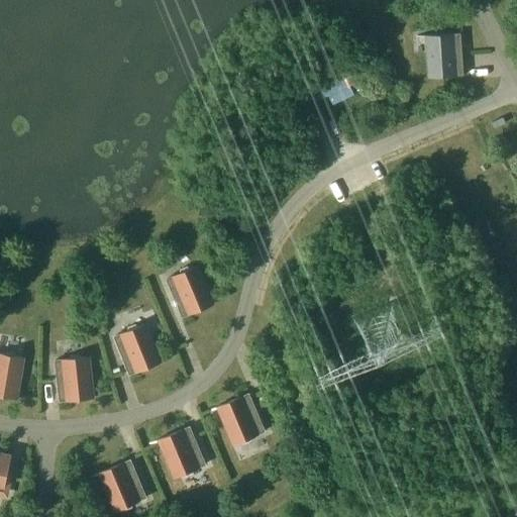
[(428,78),(463,76),(460,32),(417,35),(417,37),(429,36),(431,76),(427,77),(428,78)]
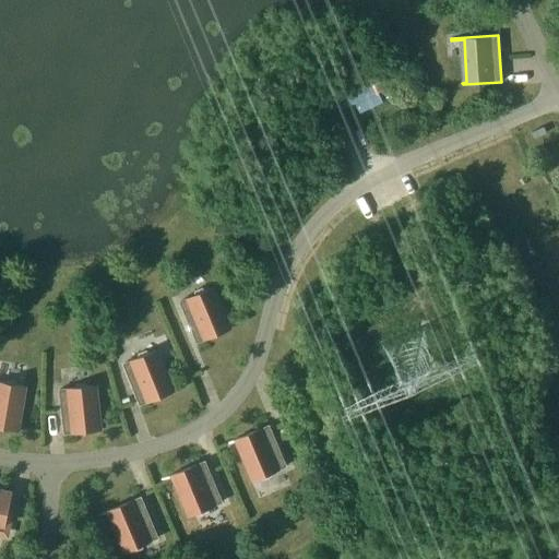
[(358,110),(383,105),(377,78),(334,87),(339,108),(357,105),(358,110)]
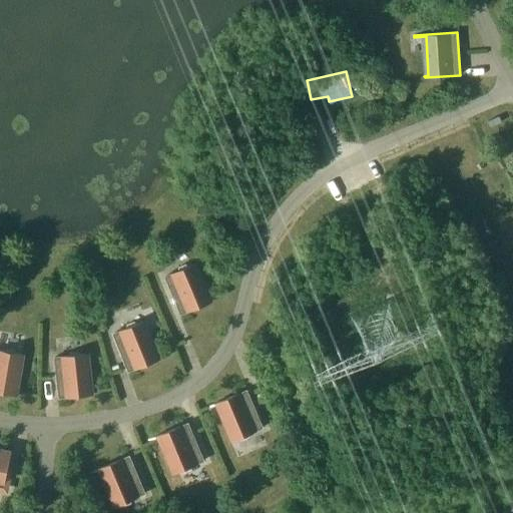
[(179,267),(178,272),(165,277),(181,314),(210,302),(194,265),(189,267),(186,264),(179,267)]
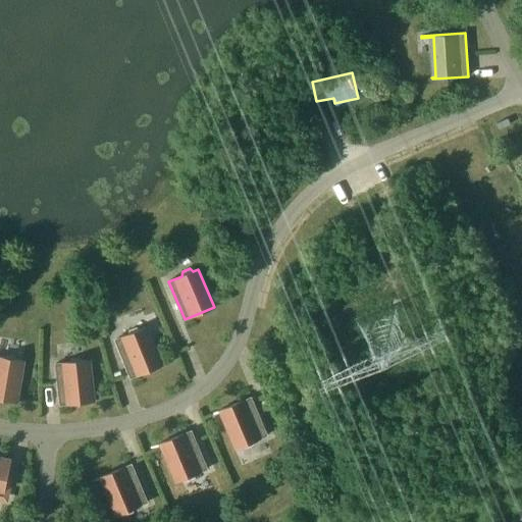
[(146,327),(141,329),(137,327),(129,330),(128,334),(115,340),(131,378),(161,366),(146,327)]
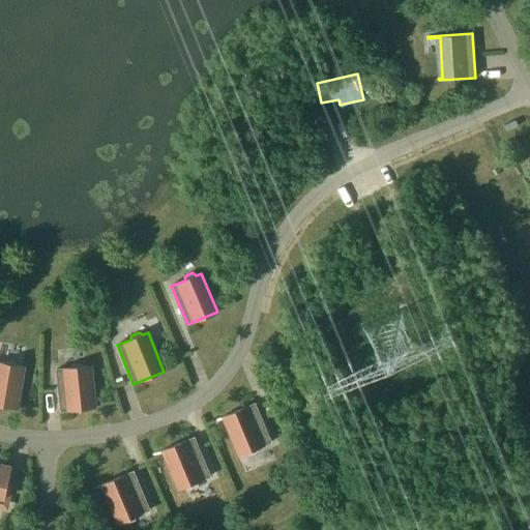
[(7,360),(5,363),(0,362),(0,405),(16,408),(23,366),(18,365),(16,361),(7,360)]
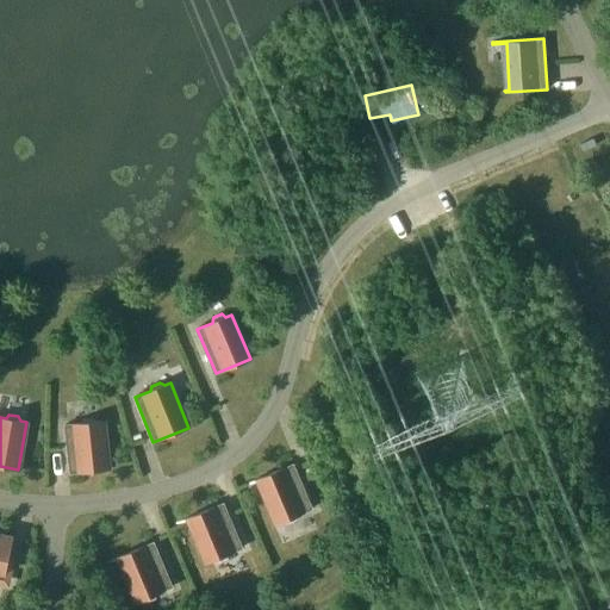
[(85,418),(82,423),(64,425),(70,473),(109,470),(103,422),(97,422),(93,417),(85,418)]
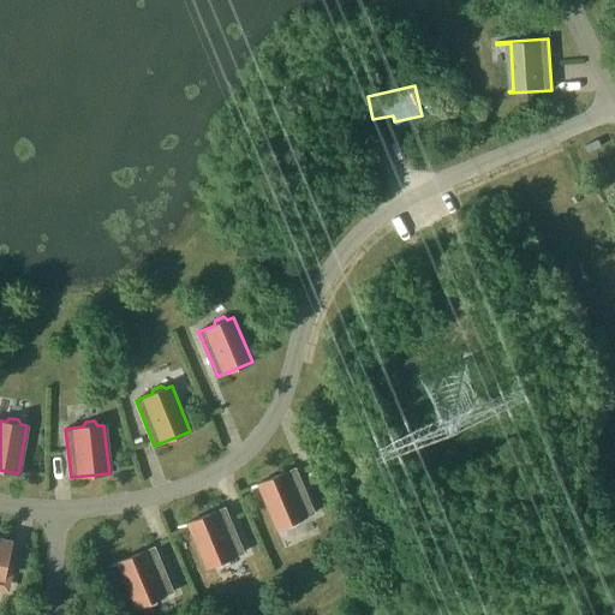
[(299,525),(299,519),(315,513),(297,469),(261,483),(280,527),(286,525),(290,529),(299,525)]
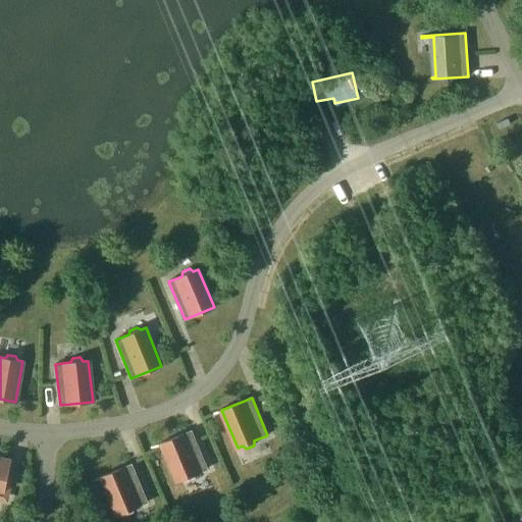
[(194,479),(194,474),(208,469),(192,430),(162,444),(177,481),(183,479),(187,482),(194,479)]
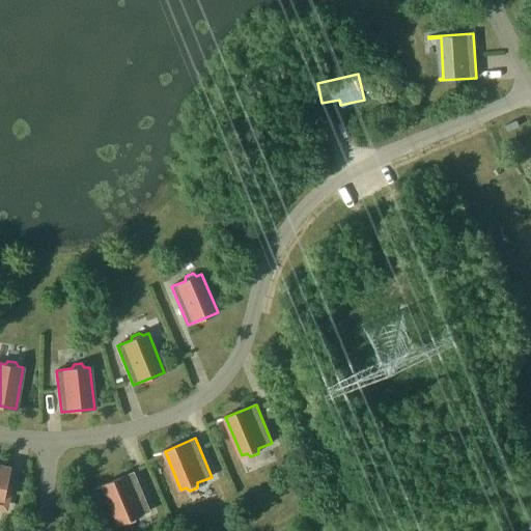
[(0,464),(0,501),(4,503),(5,498),(9,499),(12,484),(8,484),(11,467),(0,464)]
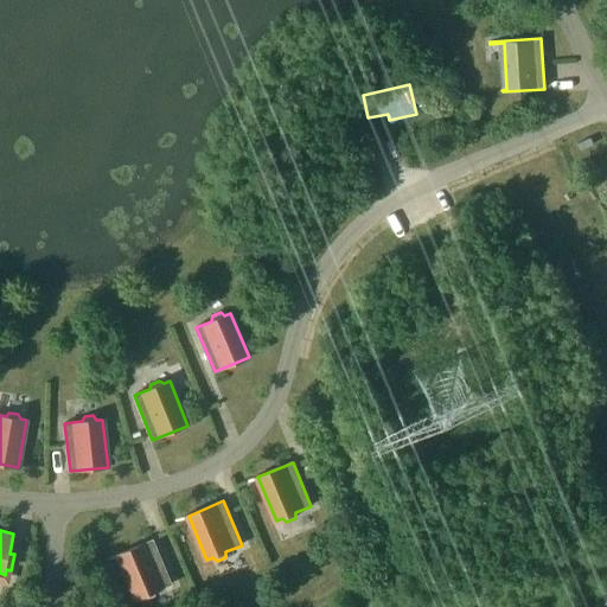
[(155,595),(157,590),(172,583),(154,540),(119,554),(138,599),(142,596),(147,599),(155,595)]
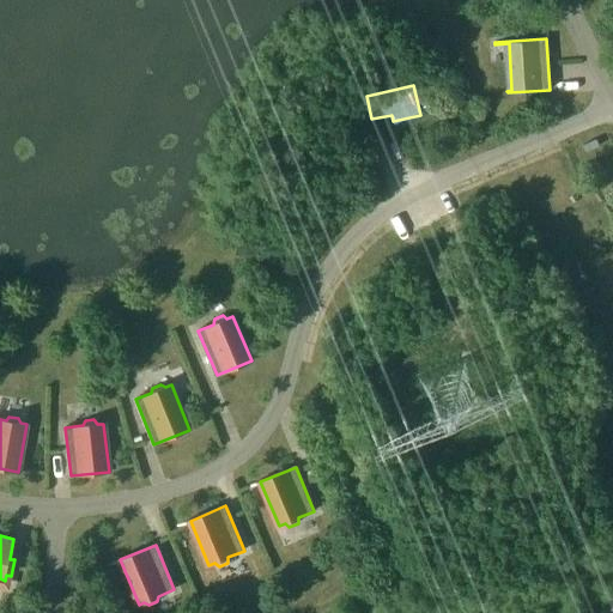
All buildings are outlined.
